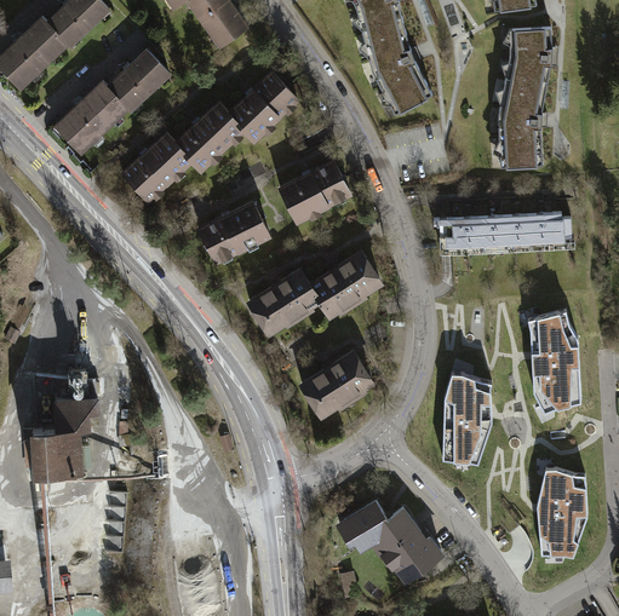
[(102,0),(66,0),(45,19),(69,45),(72,49),(113,10),(102,0)]
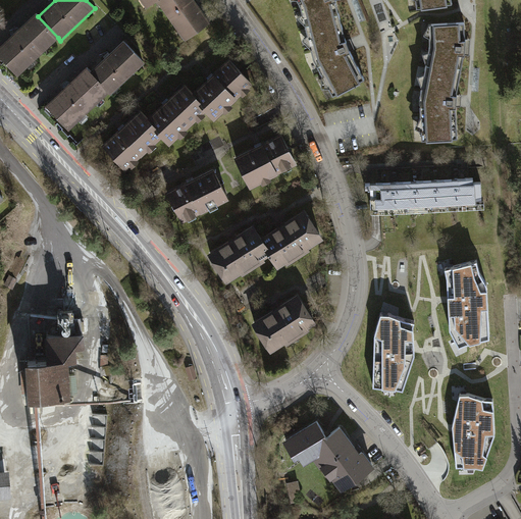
[(137,0),(144,9),(156,1),(156,0),(137,0)]
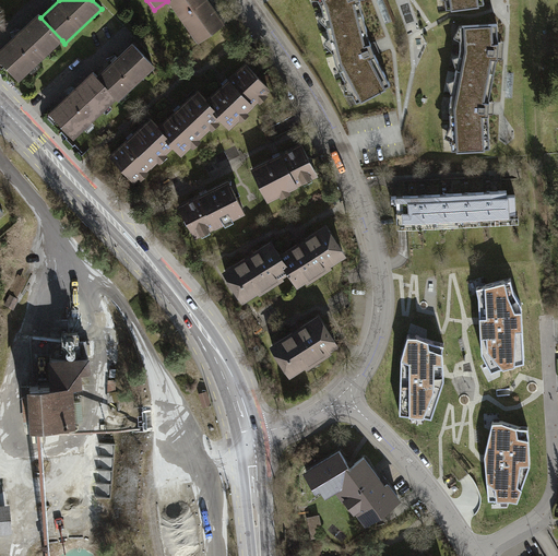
[(167,0),(167,1),(198,45),(225,26),(206,0),(167,0)]
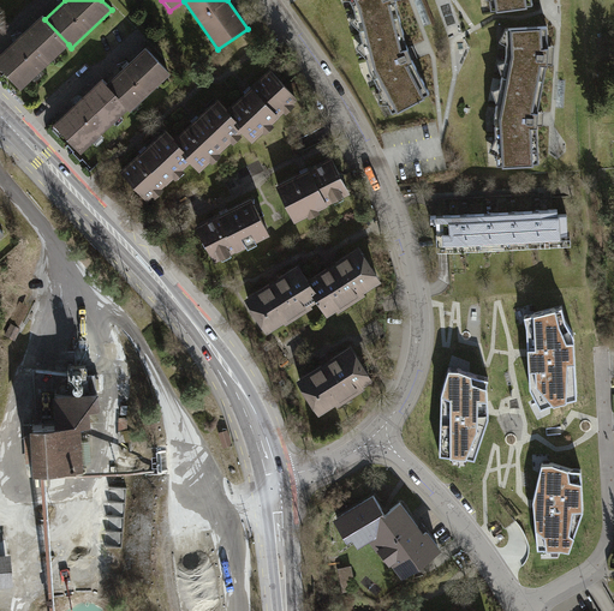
[(345,0),(352,18),(356,37),(399,24),(395,0),(345,0)]
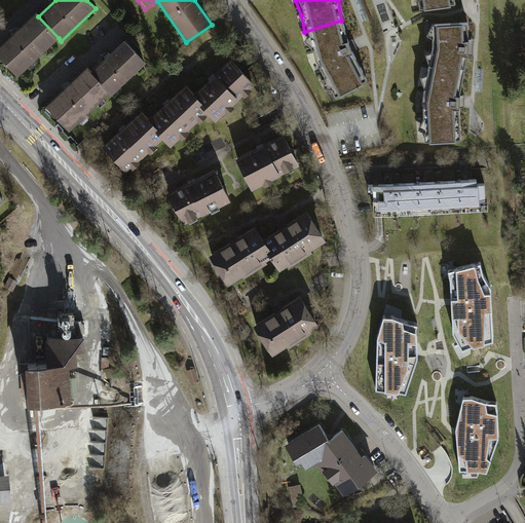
[(454,0),(417,0),(419,13),(456,7),(454,0)]
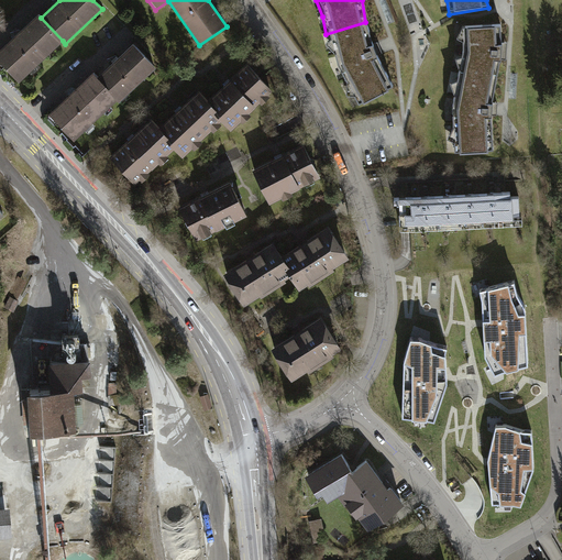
[(37,13),(0,47),(0,64),(18,84),(63,41),(41,18),(37,13)]
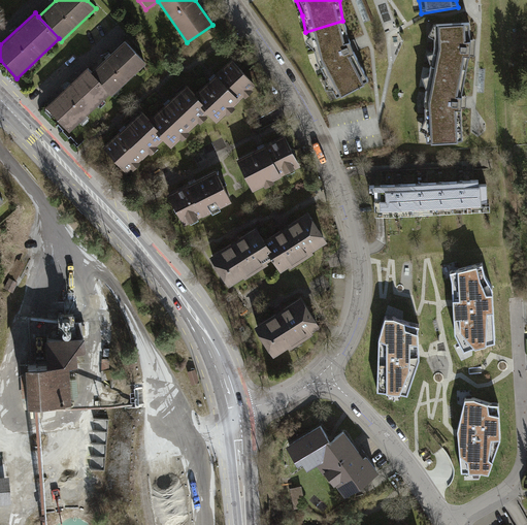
[(352,54),(342,21),(305,32),(311,69),(333,99),(364,74),(352,54)]
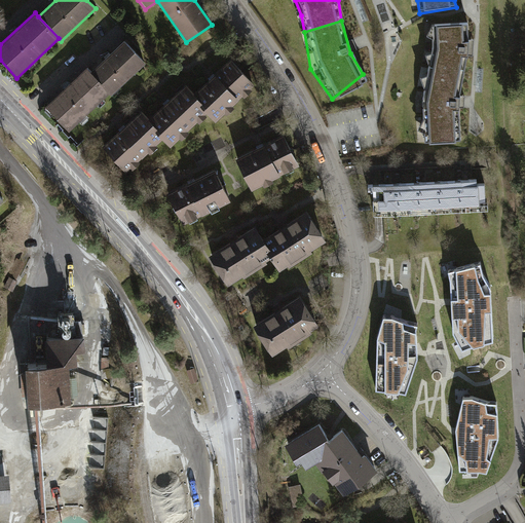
[(433,51),(428,69),(464,75),(470,51),(470,24),(433,26),(433,51)]
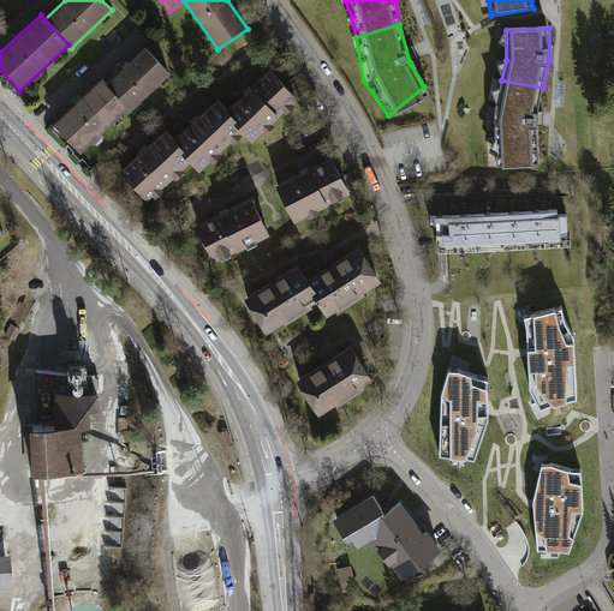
[(144,47),(103,84),(127,109),(130,113),(171,75),(144,47)]
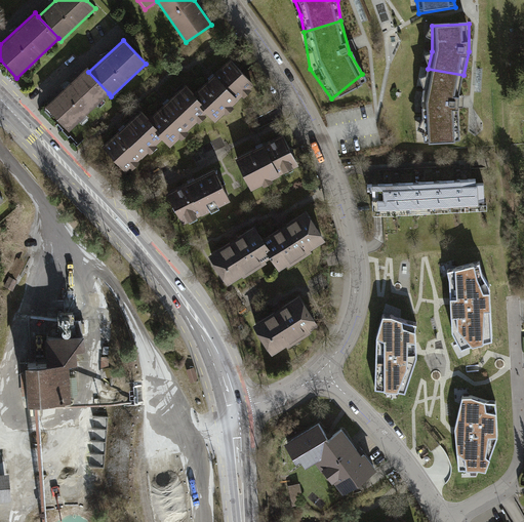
[(228,61),(191,96),(206,112),(217,122),(253,86),(228,61)]
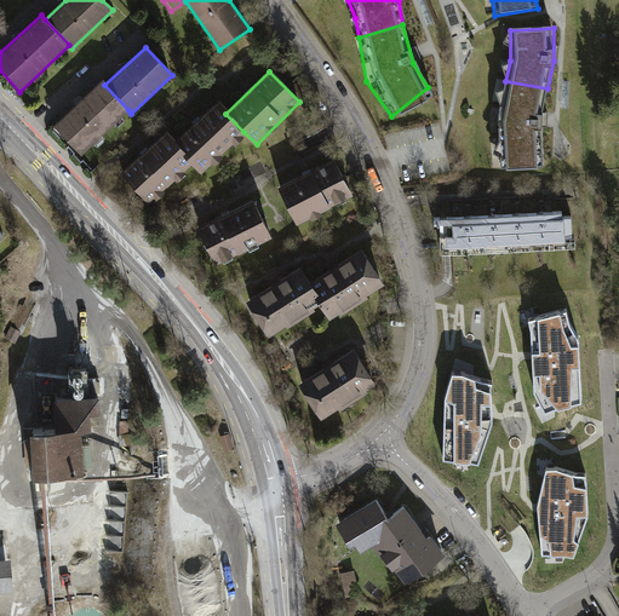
[(101,80),(50,127),(79,157),(129,110),(104,85),(101,80)]
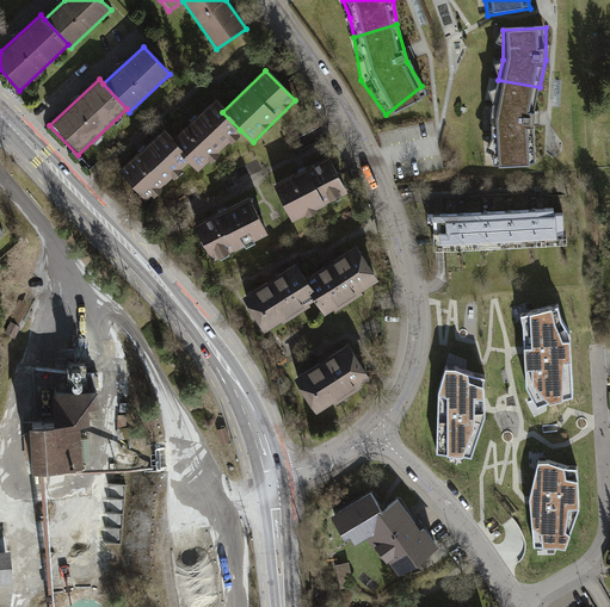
[(535,116),(540,87),(498,80),(491,117),(491,169),(538,166),(535,116)]
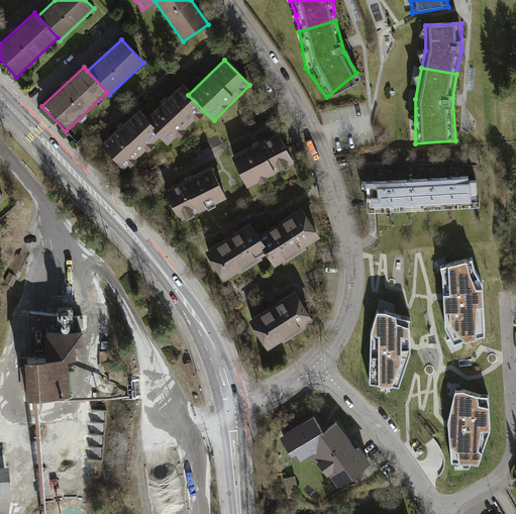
[(178,85),(142,119),(159,135),(168,144),(203,110),(188,95),(178,85)]
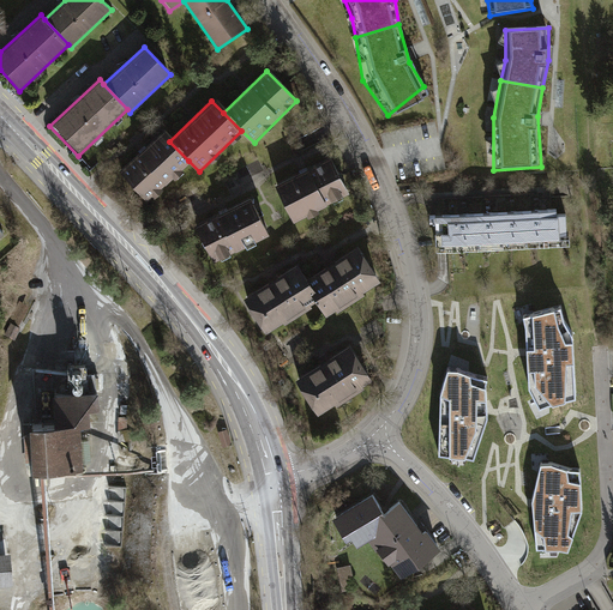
[(119,171),(149,201),(188,161),(169,142),(158,132),(119,171)]
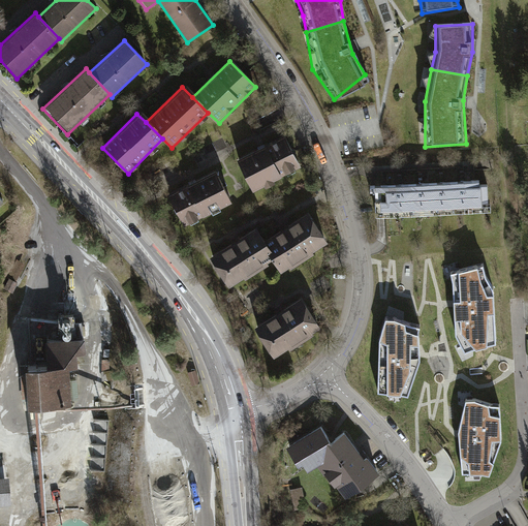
[(237,160),(252,192),(301,168),(285,135),(237,160)]
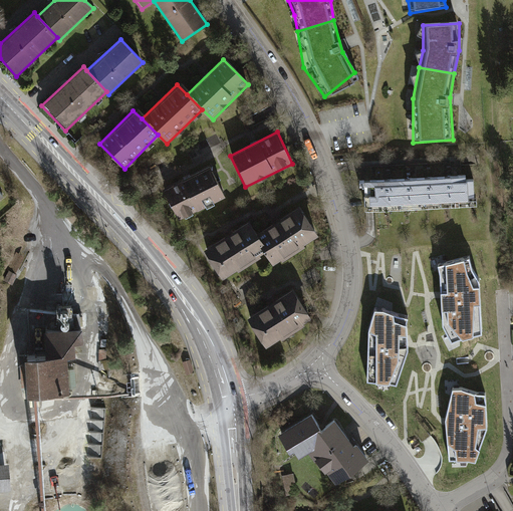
[(163,191),(179,222),(224,198),(207,167),(163,191)]
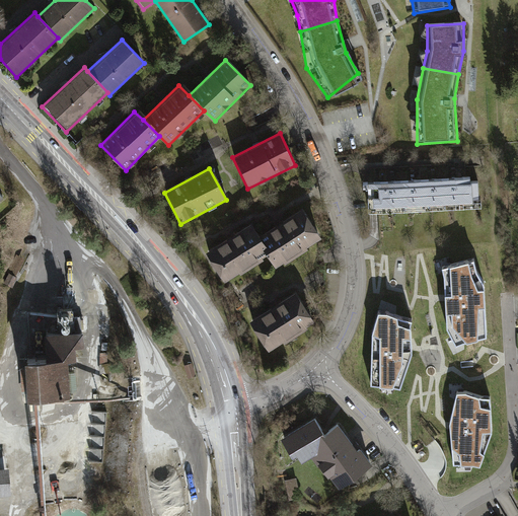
[(366,185),(368,216),(373,216),(481,209),(478,177),(366,185)]
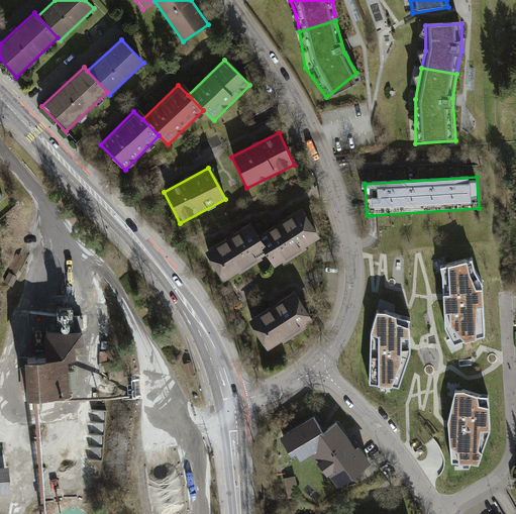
[(267,252),(277,267),(320,238),(301,208),(281,221),(256,236),(267,252)]
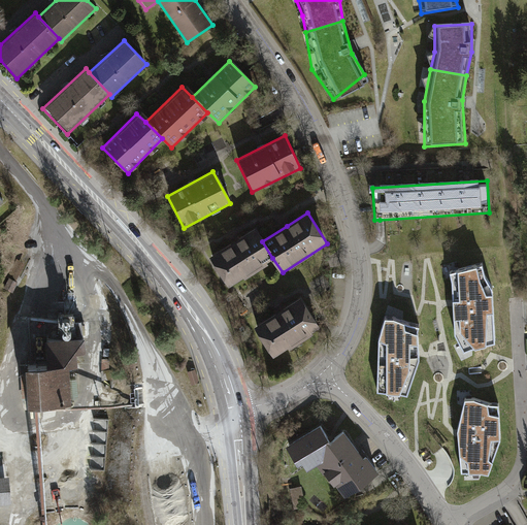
[(206,257),(226,288),(272,258),(262,241),(253,227),(228,242),(206,257)]
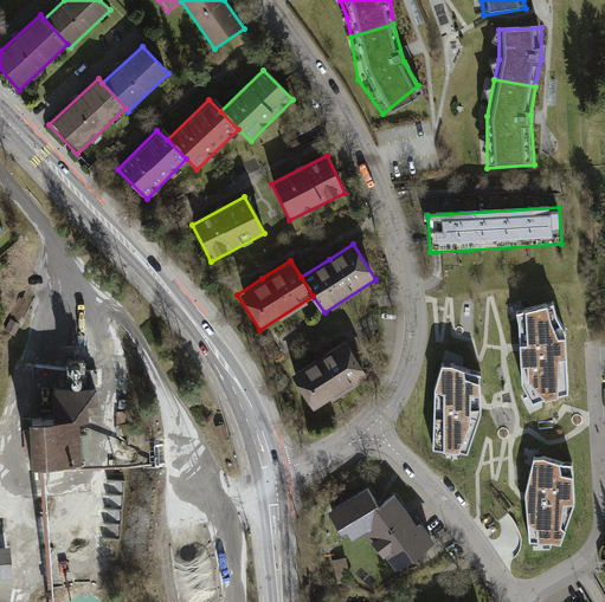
[(12,341),(29,308),(20,303),(2,336),(12,341)]
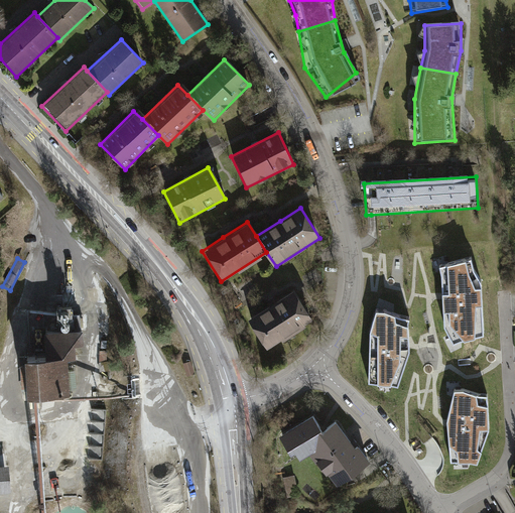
[(472,260),(439,268),(441,277),(444,330),(454,346),(484,337),(482,283),(475,272),(472,260)]
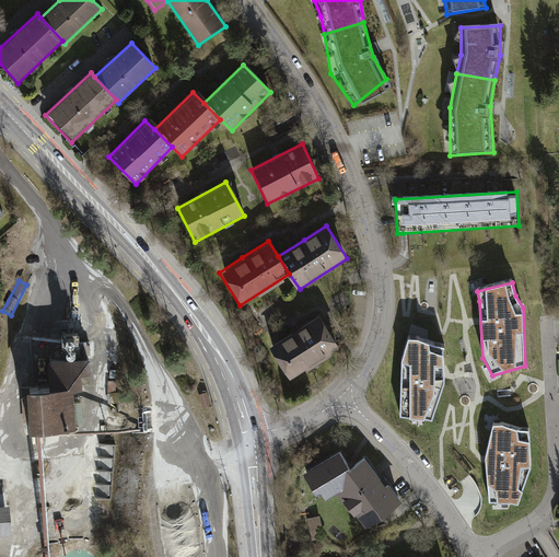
[(268,346),(288,379),(340,347),(321,314),(293,331),(268,346)]
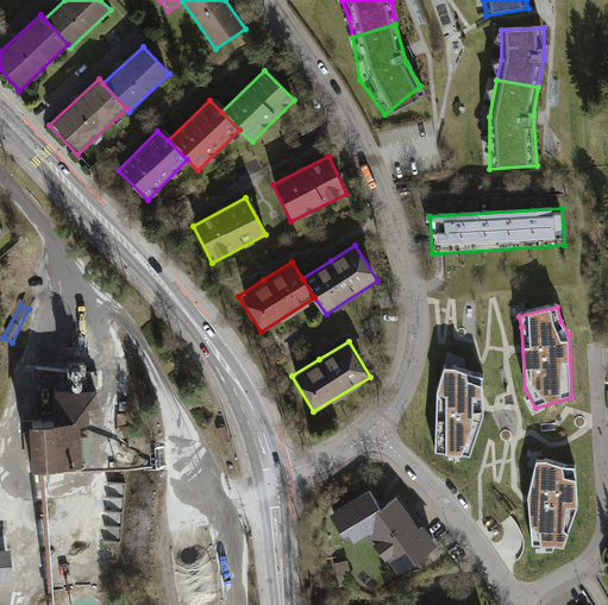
[(455,370),(444,370),(437,395),(436,455),(462,457),(470,458),(483,417),(482,386),(483,378),(471,376),(455,370)]
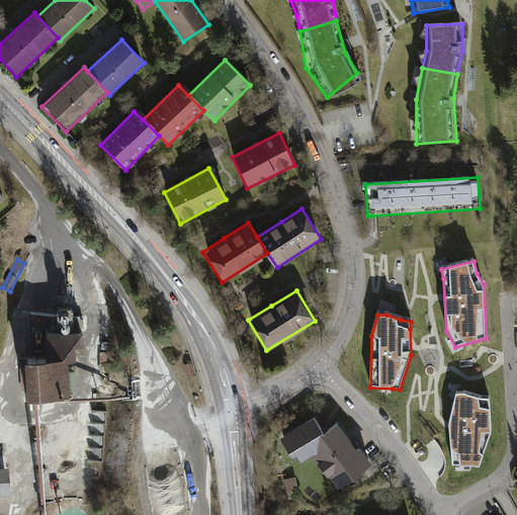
[(45,358),(23,359),(25,393),(68,390),(66,359),(74,359),(73,345),(82,344),(81,329),(42,332),(45,358)]
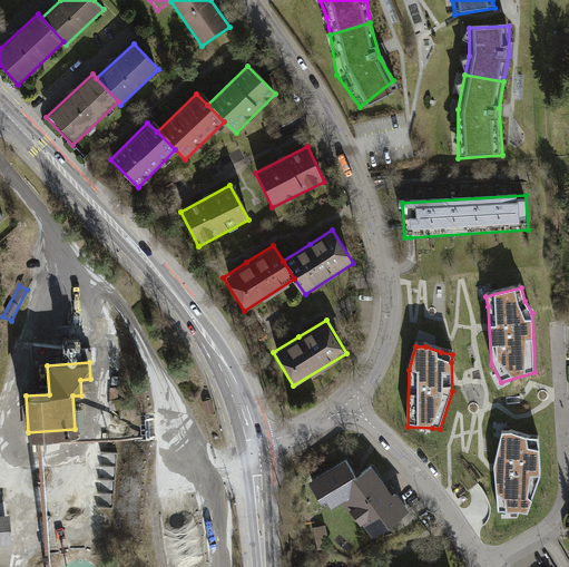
[(512,433),(501,433),(493,468),(498,514),(520,514),(528,516),(540,477),(538,440),(529,439),(512,433)]
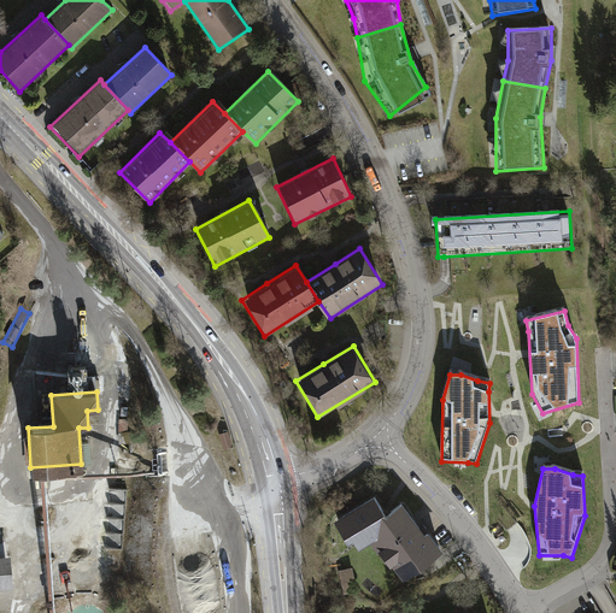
[(375,502),(334,528),(353,559),(374,546),(387,522),(375,502)]
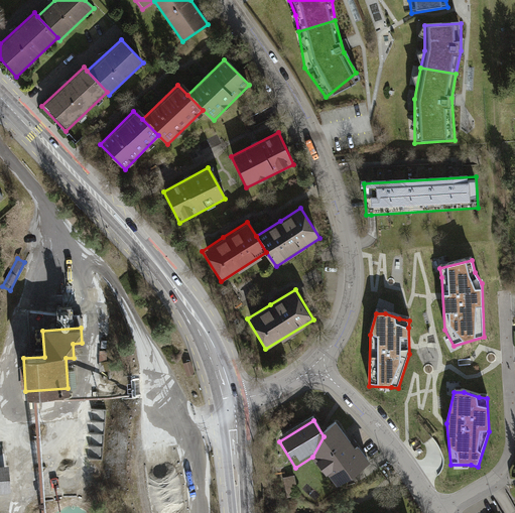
[(357,452),(337,426),(324,436),(312,457),(339,490),(371,465),(360,450),(357,452)]
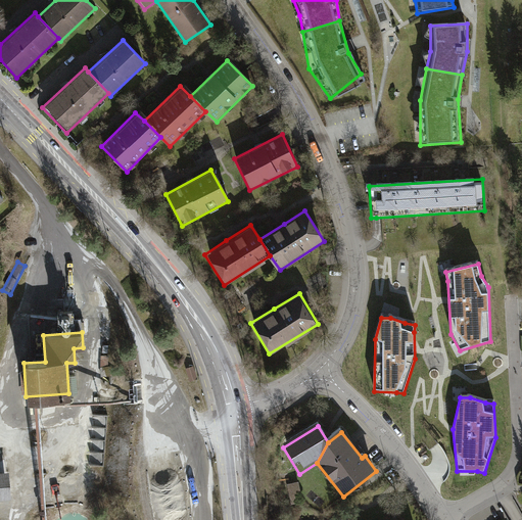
[(9,478),(0,478),(0,511),(11,511),(9,478)]
